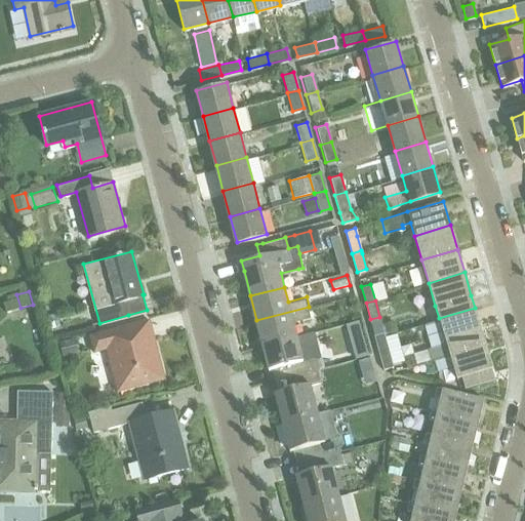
[(312,316),(309,307),(256,320),(263,345),(297,335),(294,321),(312,316)]
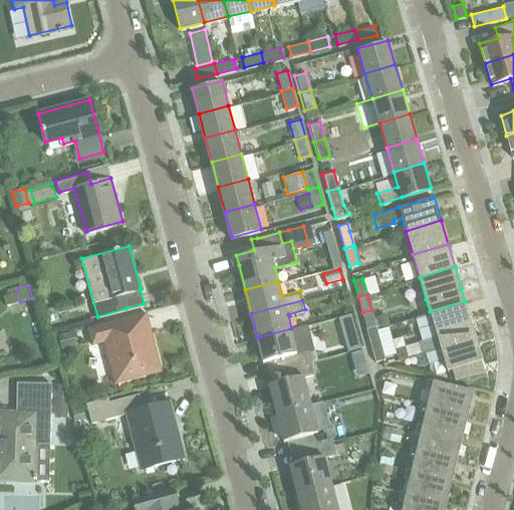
[(430,311),(415,315),(418,327),(425,350),(475,335),(468,312),(465,301),(430,311)]
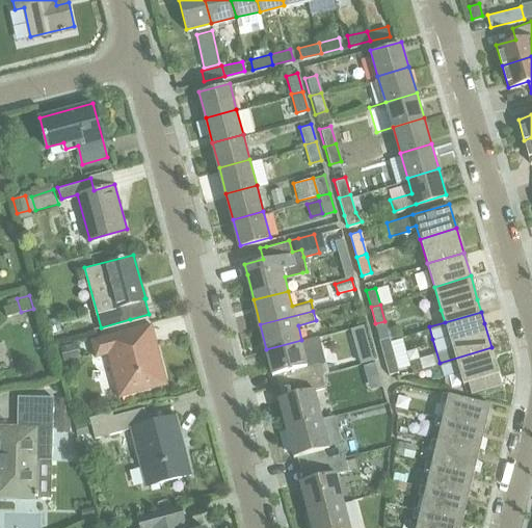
[(399,323),(388,327),(390,337),(401,334),(399,323)]
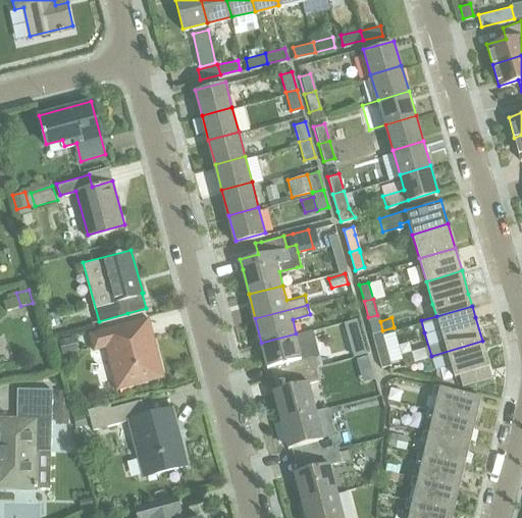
[(163,369),(153,331),(125,340),(121,323),(90,332),(94,349),(104,346),(115,389),(153,378),(151,373),(163,369)]
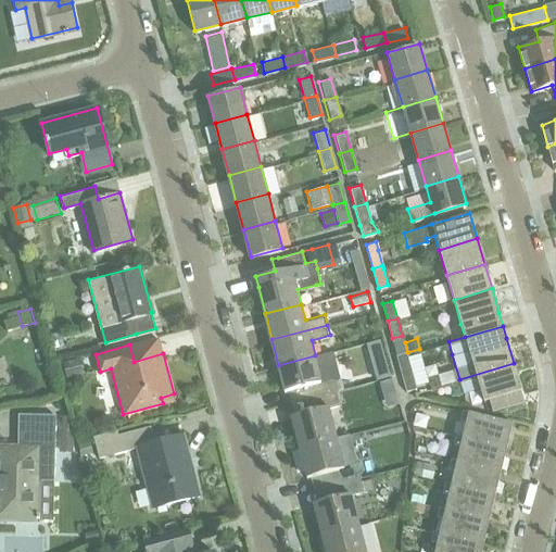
[(335,350),(315,355),(278,365),(286,390),(305,385),(308,397),(339,389),(336,378),(341,376),(335,350)]
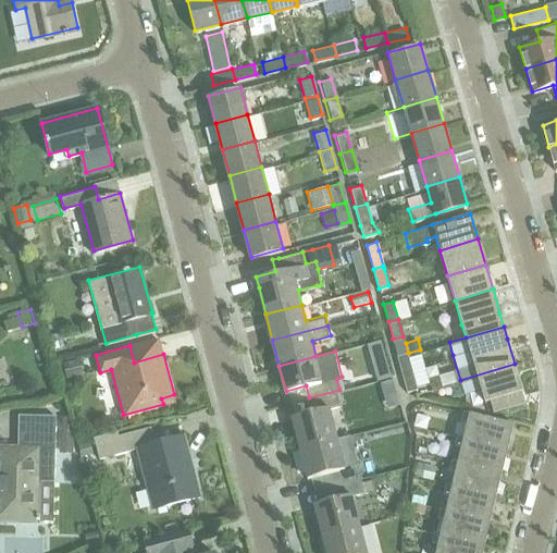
[(403,372),(411,369),(407,352),(397,355),(403,372)]
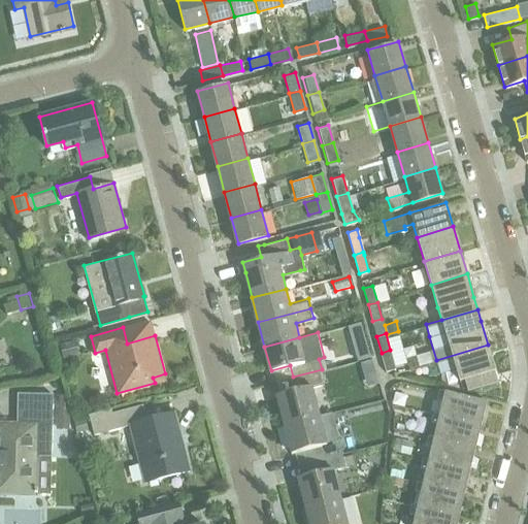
[(392,338),(401,367),(414,363),(404,335),(392,338)]
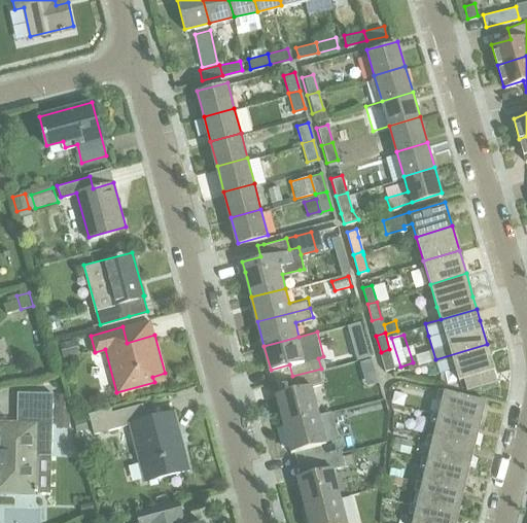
[(75,341),(59,345),(63,359),(78,355),(75,341)]
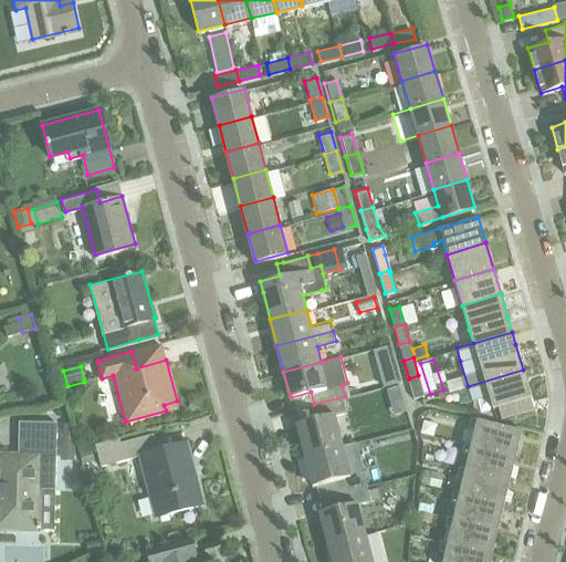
[(395,368),(379,373),(383,386),(399,382),(395,368)]
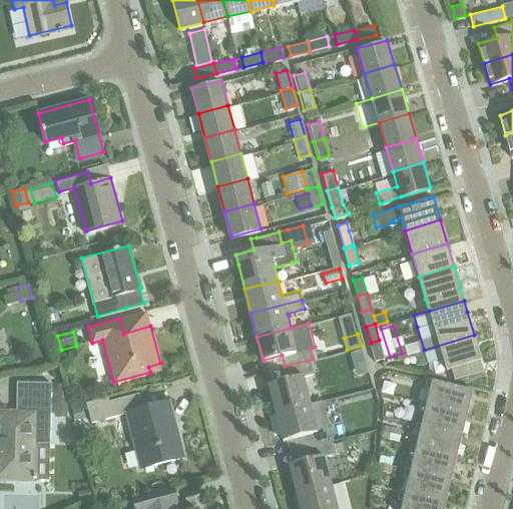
[(474,335),(424,350),(427,361),(442,356),(446,369),(451,368),(454,379),(460,378),(483,371),(480,359),(481,359),(474,335)]
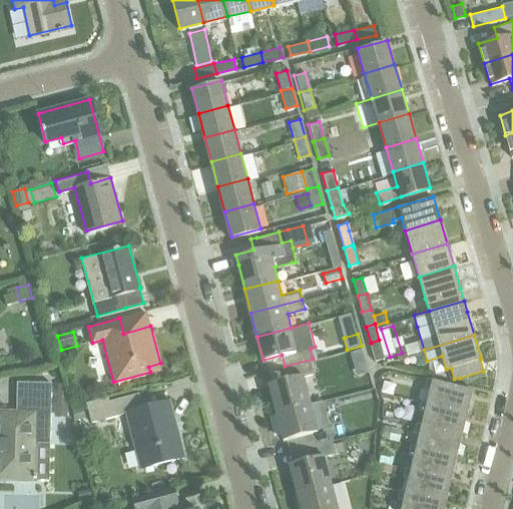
[(384,356),(379,340),(371,343),(375,359),(384,356)]
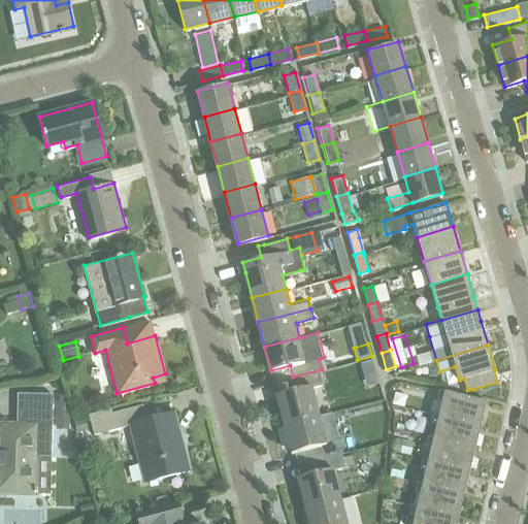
[(322,369),(293,377),(296,390),(276,395),(284,424),(319,415),(311,387),(325,383),(322,369)]
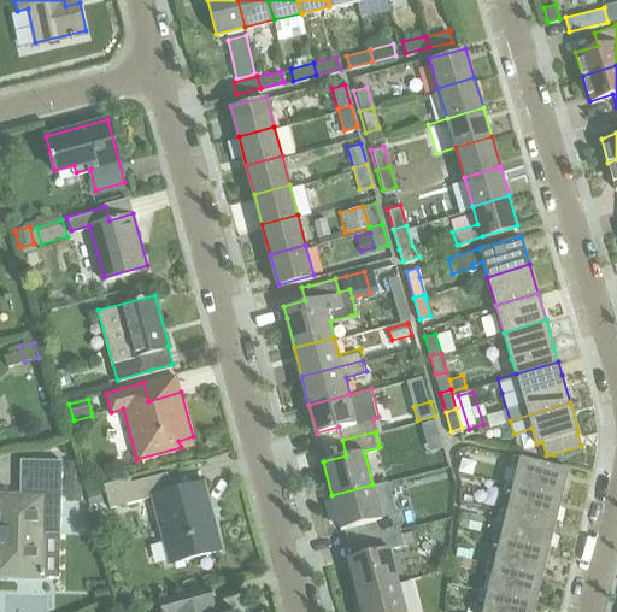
[(513,484),(563,496),(569,469),(513,454),(511,465),(517,466),(513,484)]
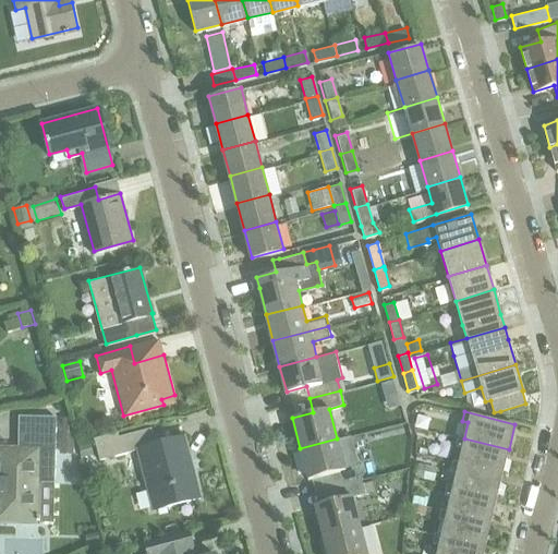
[(17,446),(0,446),(0,494),(1,495),(1,521),(36,522),(36,520),(37,481),(53,482),(56,416),(19,414),(17,446)]
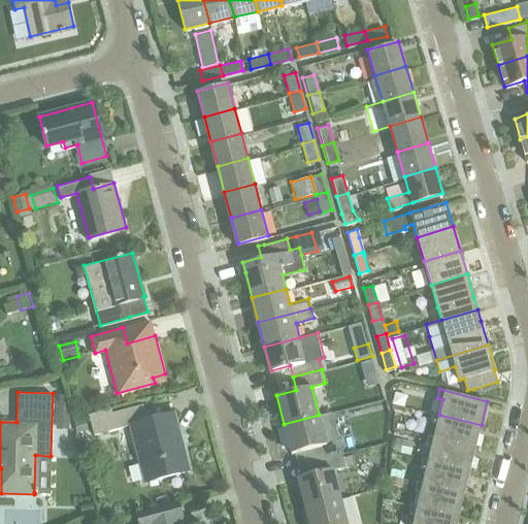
[(130,423),(144,481),(189,469),(173,412),(147,419),(143,403),(111,412),(110,407),(89,413),(94,432),(130,423)]
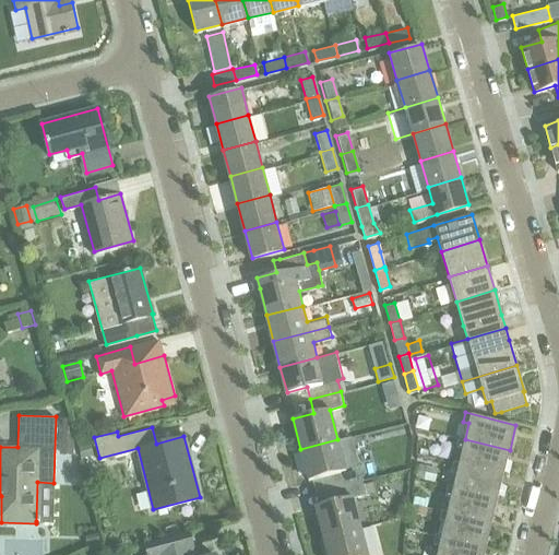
[(337,439),(300,449),(309,481),(330,475),(333,487),(363,480),(359,467),(351,436),(337,439)]
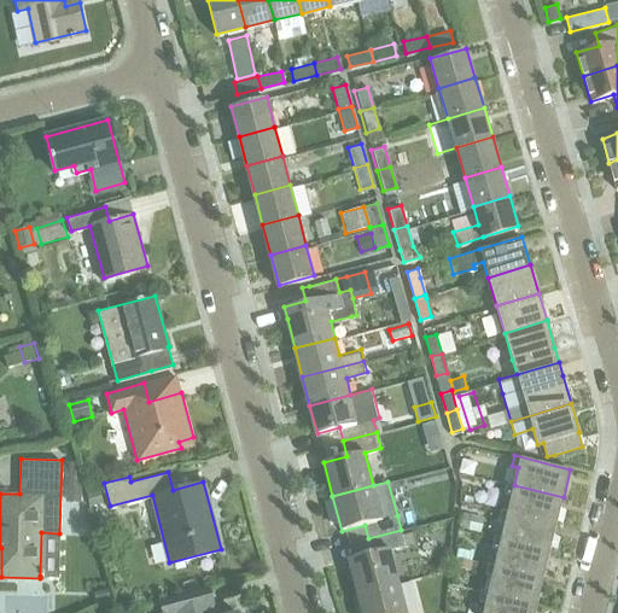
[(81,483),(66,483),(65,503),(81,505),(81,483)]
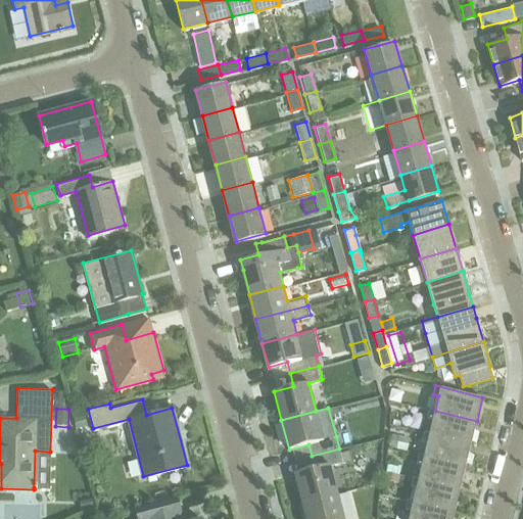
[(435,411),(430,409),(428,417),(433,418),(430,432),(430,433),(472,443),(477,421),(435,411)]
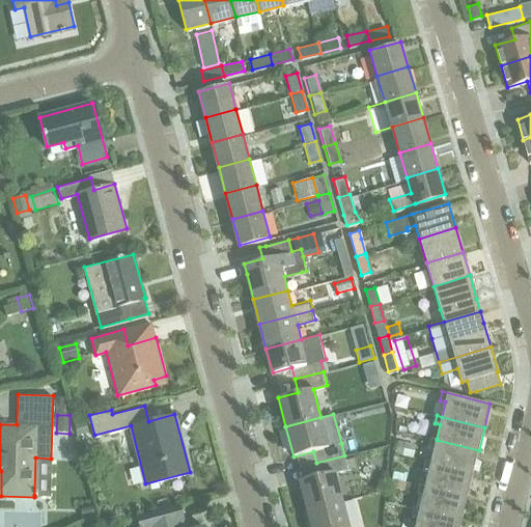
[(84,420),(74,422),(77,435),(87,432),(84,420)]
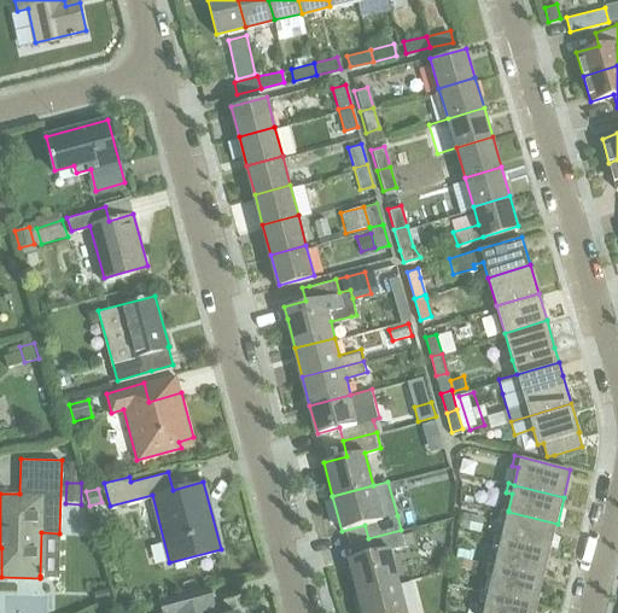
[(508,512),(508,511),(502,509),(500,519),(506,520),(502,537),(502,538),(551,550),(558,524),(508,512)]
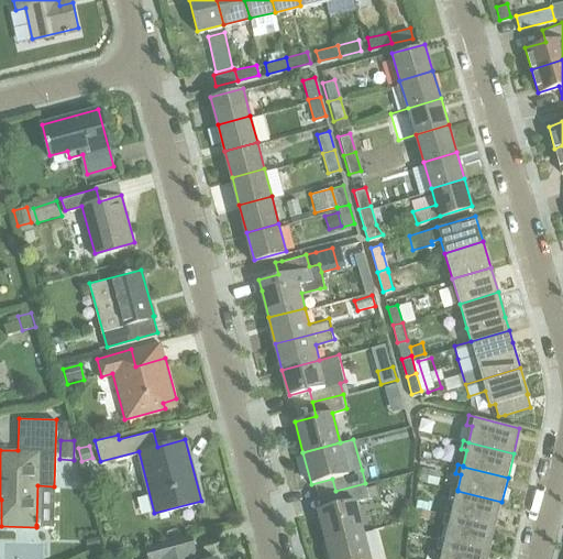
[(422,468),(419,481),(438,485),(441,473),(422,468)]
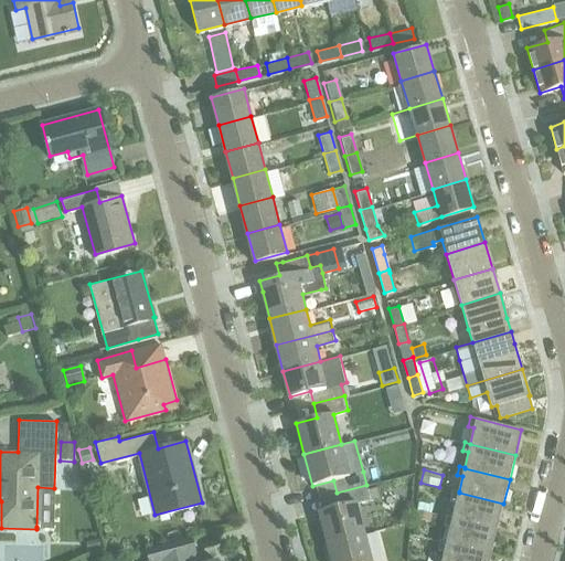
[(375,483),(366,485),(370,499),(380,497),(375,483)]
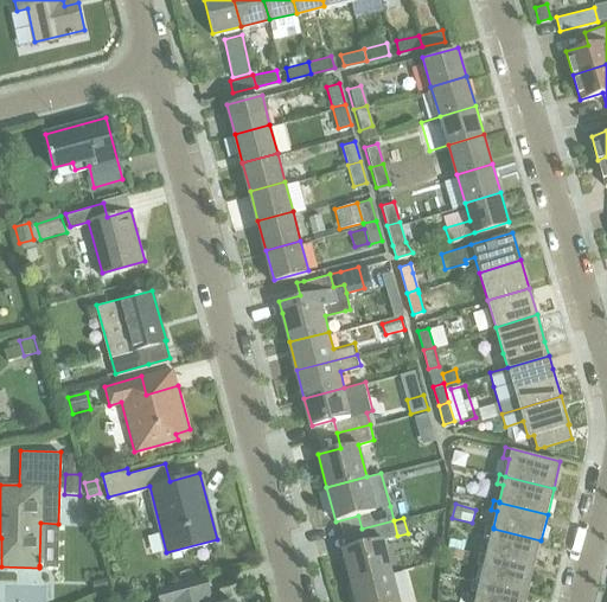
[(394,520),(362,529),(365,543),(342,549),(351,583),(391,572),(383,539),(397,536),(394,520)]
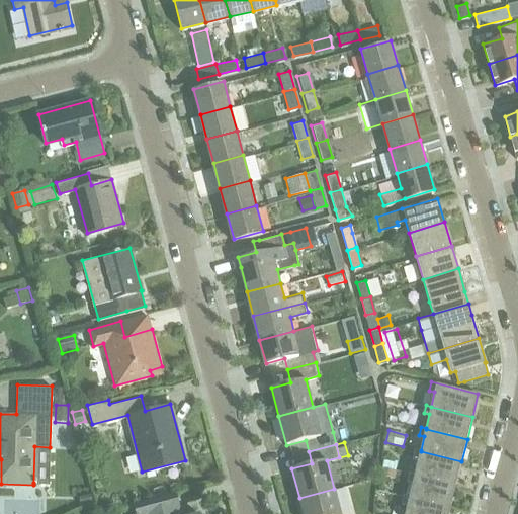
[(421,451),(421,450),(415,449),(413,457),(418,458),(415,474),(456,484),(461,461),(421,451)]
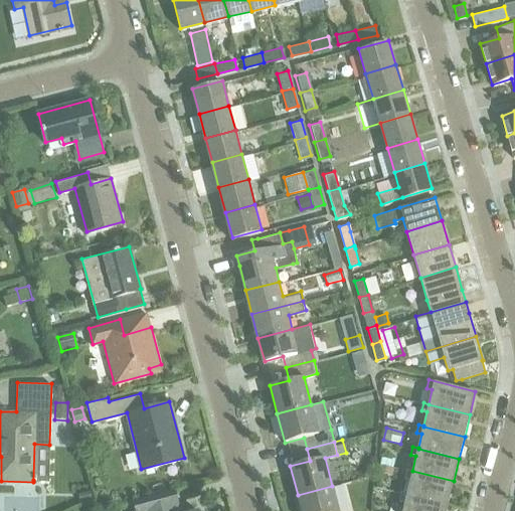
[(381,456),(379,464),(391,467),(393,459),(381,456)]
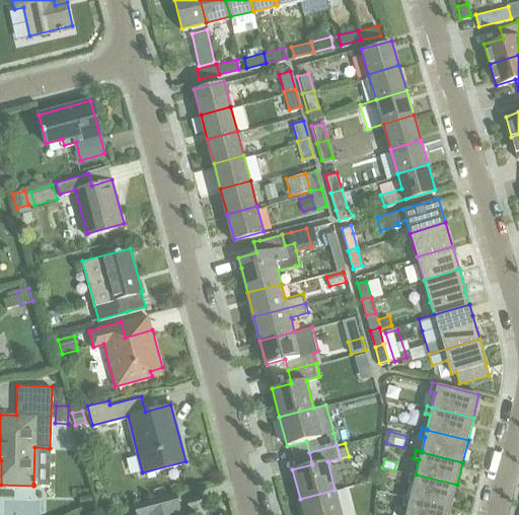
[(382,467),(381,474),(396,477),(398,471),(382,467)]
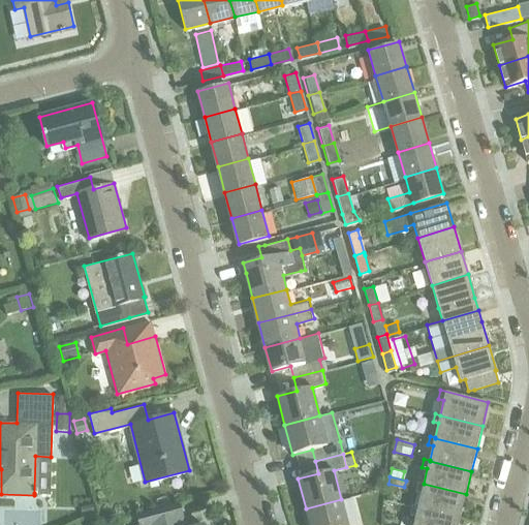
[(424,484),(418,482),(416,490),(422,491),(417,507),(460,518),(466,494),(424,484)]
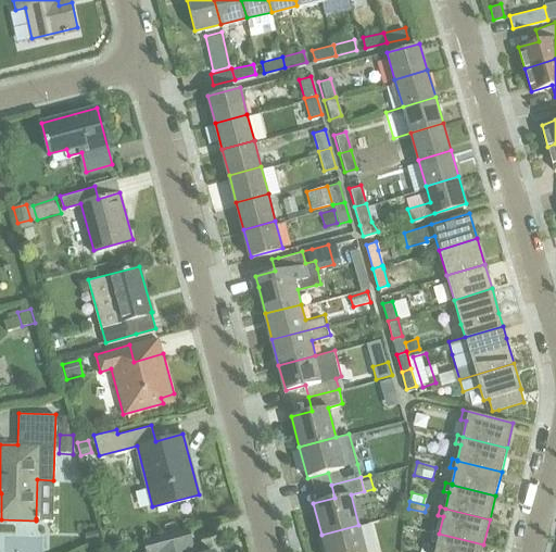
[(365,551),(358,525),(321,535),(325,551),(365,551)]
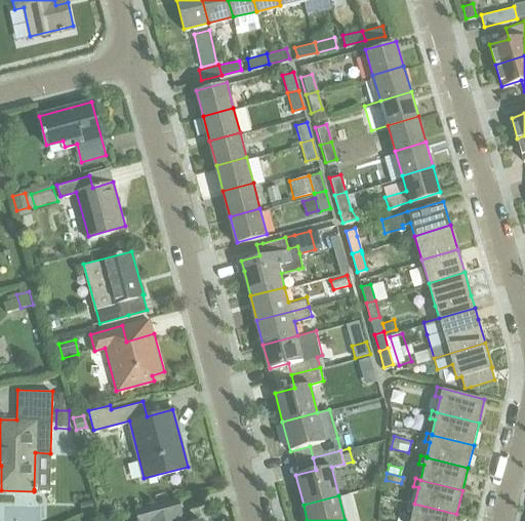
[(177,498),(135,510),(137,520),(144,520),(149,520),(201,520),(195,520),(182,520),(179,512),(180,512),(177,498)]
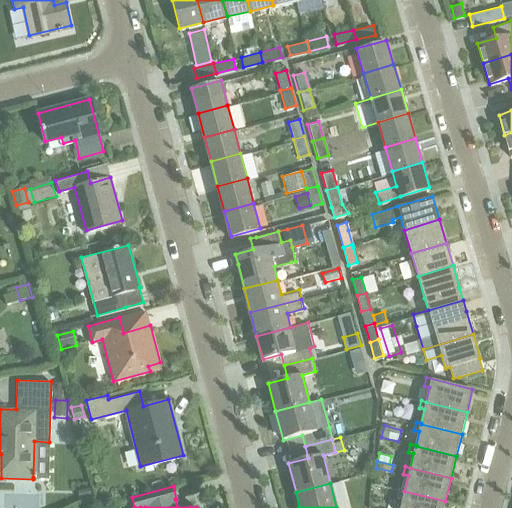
[(88,487),(77,489),(79,498),(90,495),(88,487)]
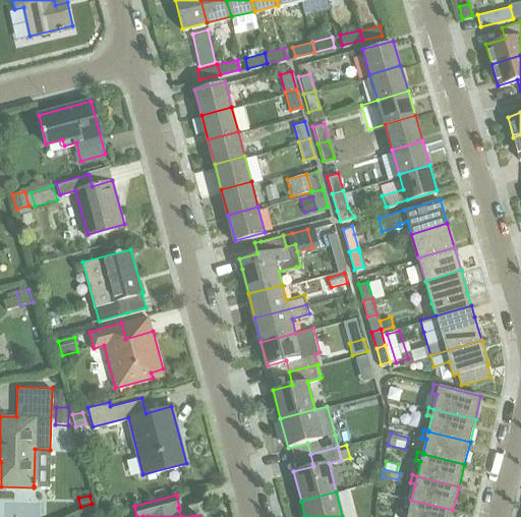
[(411,500),(406,498),(405,506),(410,507),(407,516),(451,516),(453,510),(411,500)]
